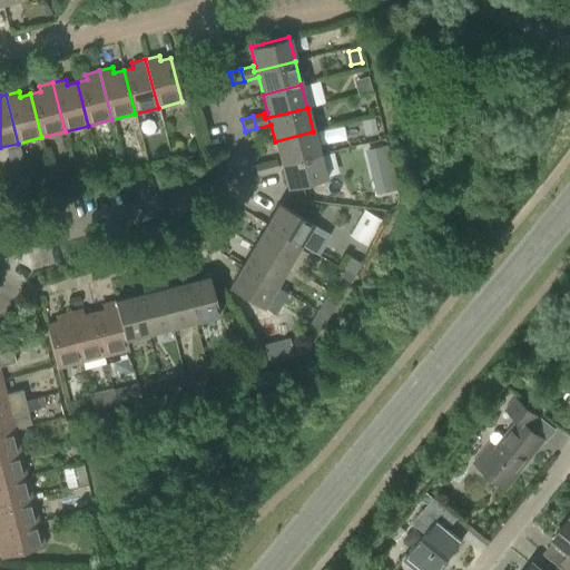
[(376,134),(374,119),(361,121),(363,136),(376,134)]
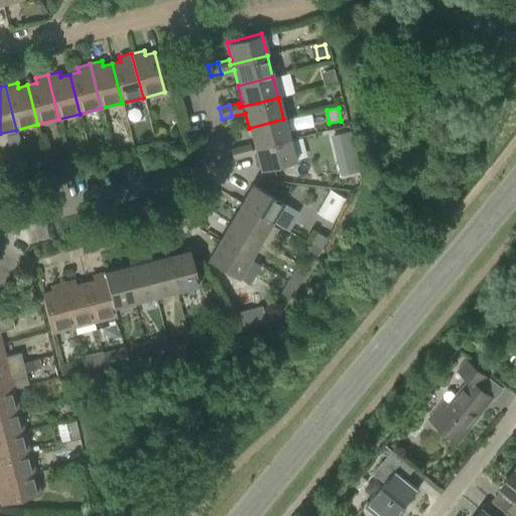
[(283,119),(249,128),(253,143),(250,144),(251,149),(289,140),(283,119)]
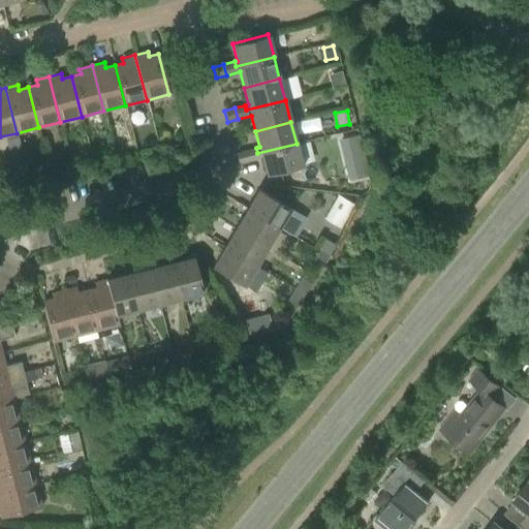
[(364,157),(359,134),(340,139),(345,162),(364,157)]
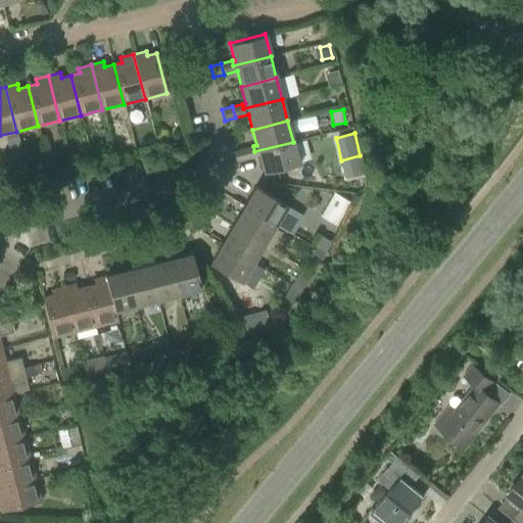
[(243,149),(246,159),(258,156),(264,173),(298,163),(293,142),(254,151),(253,146),(243,149)]
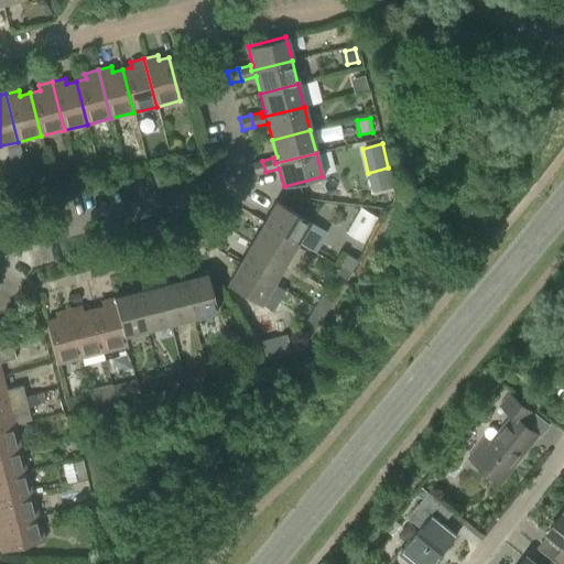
[(253,175),(266,172),(262,161),(251,163),(253,175)]
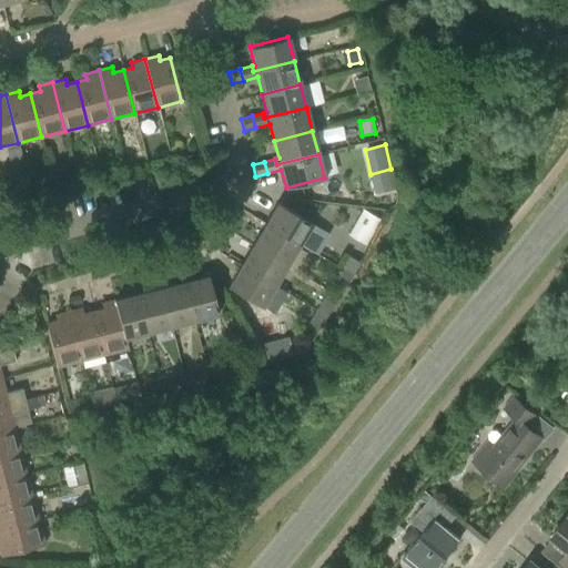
[(277,203),(264,224),(298,244),(311,223),(277,203)]
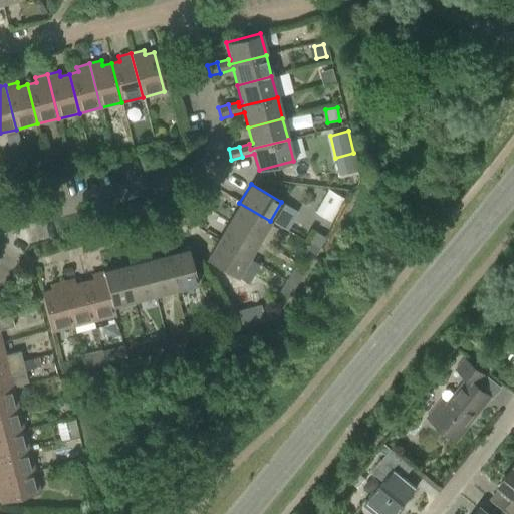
[(335,213),(343,201),(328,192),(320,205),(335,213)]
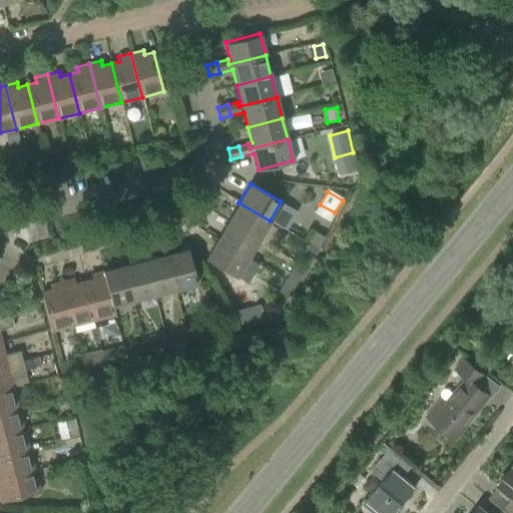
[(270,220),(238,202),(227,221),(259,239),(270,220)]
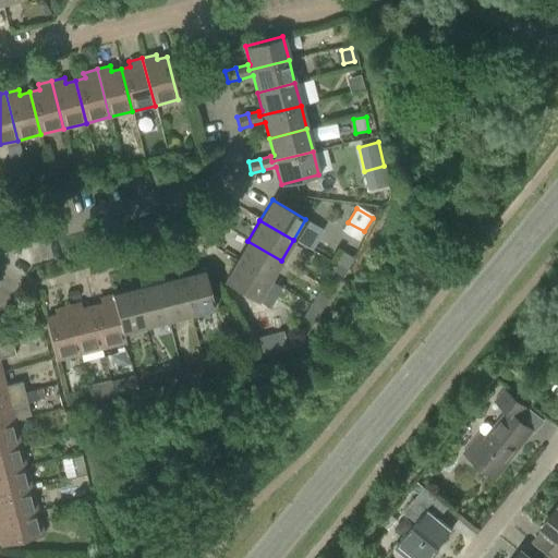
[(235,261),(269,280),(281,261),(247,241),(235,261)]
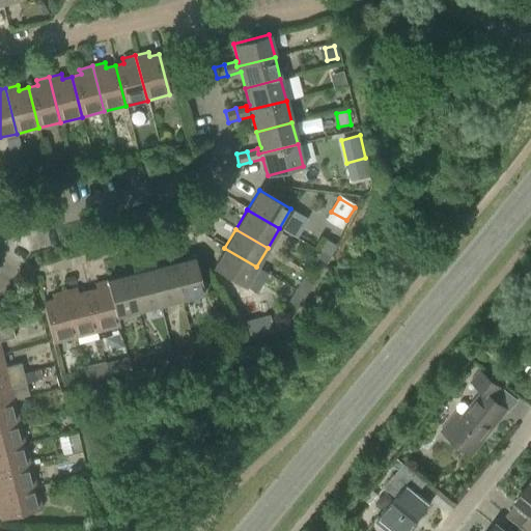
[(335,246),(325,240),(311,262),(320,269),(335,246)]
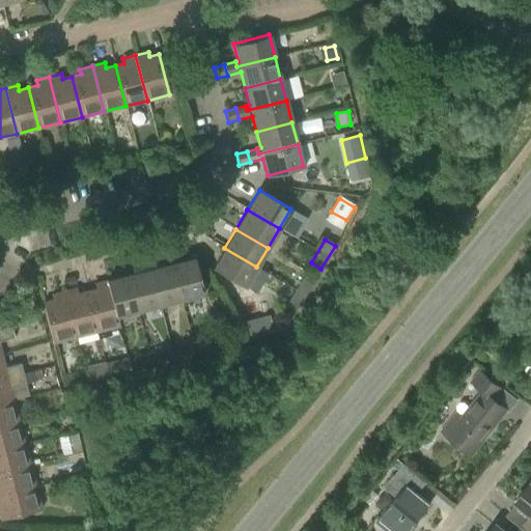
[(245,286),(256,267),(224,248),(213,268),(245,286)]
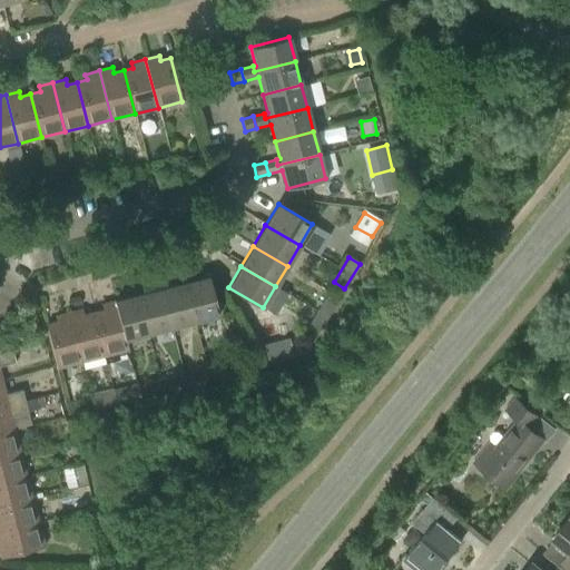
[(208,277),(185,283),(195,322),(218,315),(208,277)]
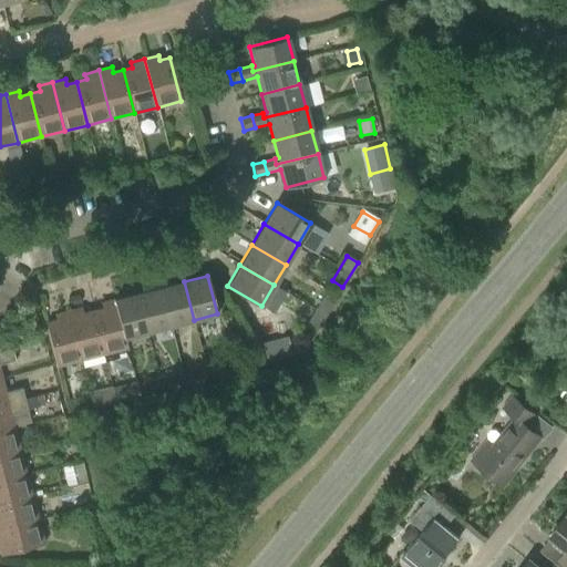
[(161,288),(171,326),(194,320),(184,281),(161,288)]
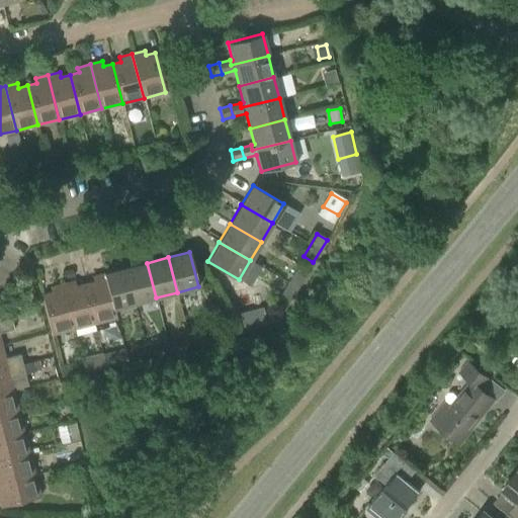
[(125,268),(135,304),(156,297),(147,263),(125,268)]
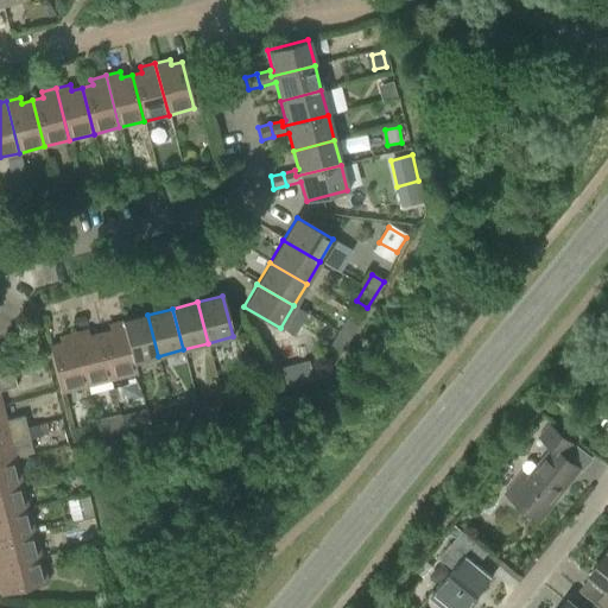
[(132,362),(133,362),(158,356),(147,315),(121,321),(132,362)]
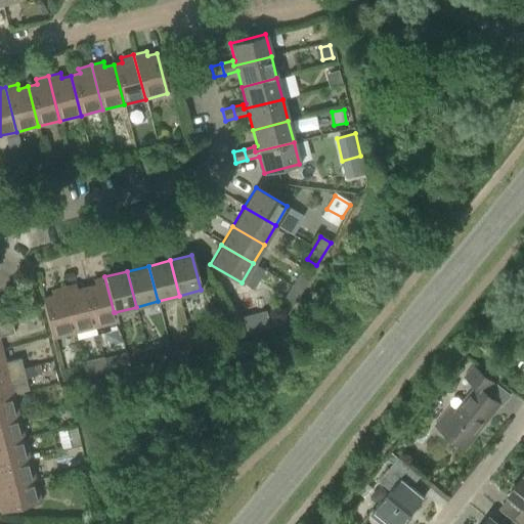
[(307,280),(298,274),(285,297),(294,303),(307,280)]
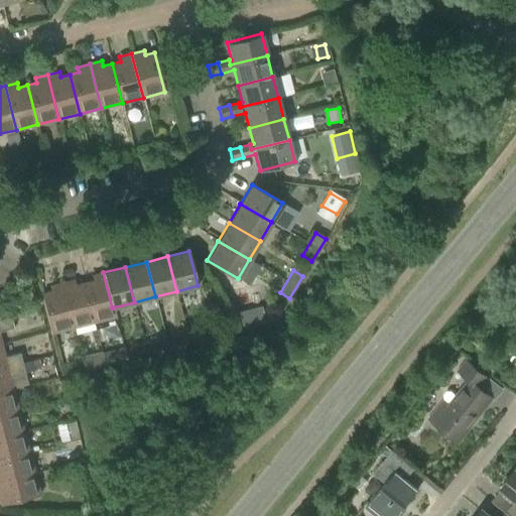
[(93,280),(84,282),(94,323),(116,316),(113,307),(112,307),(103,272),(92,276),(93,280)]
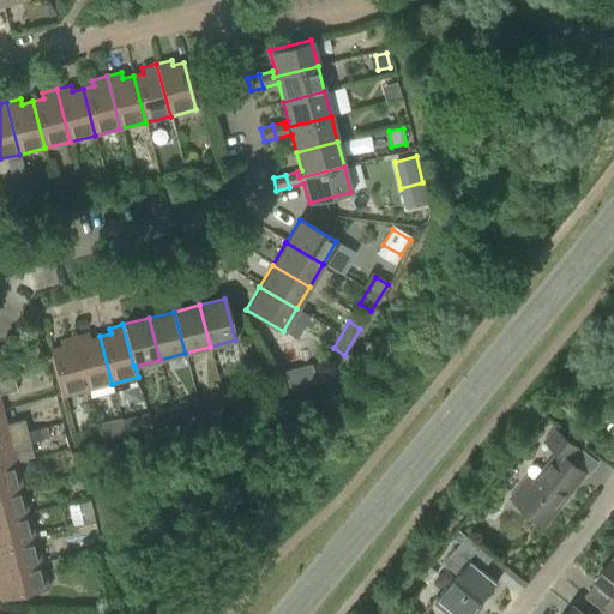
[(73,337),(86,390),(112,384),(100,336),(90,339),(88,333),(73,337)]
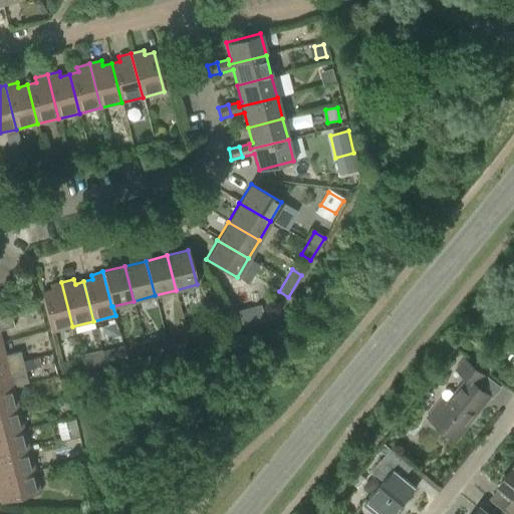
[(51,332),(72,326),(61,282),(49,285),(50,290),(41,292),(51,332)]
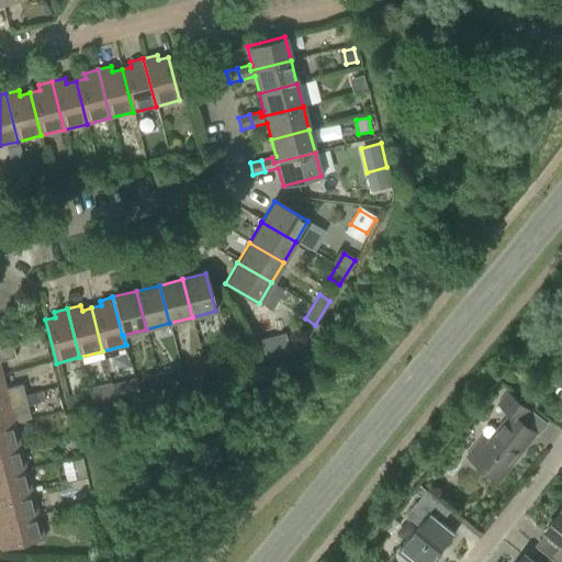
[(289,351),(285,333),(257,340),(261,358),(289,351)]
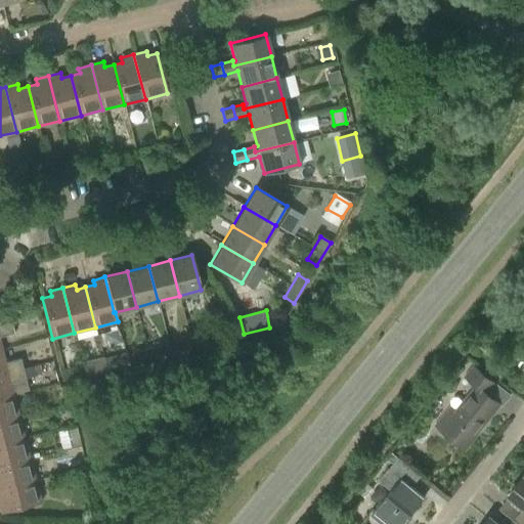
[(0,324),(0,349),(1,349),(0,345),(0,336),(13,334),(10,322),(0,324)]
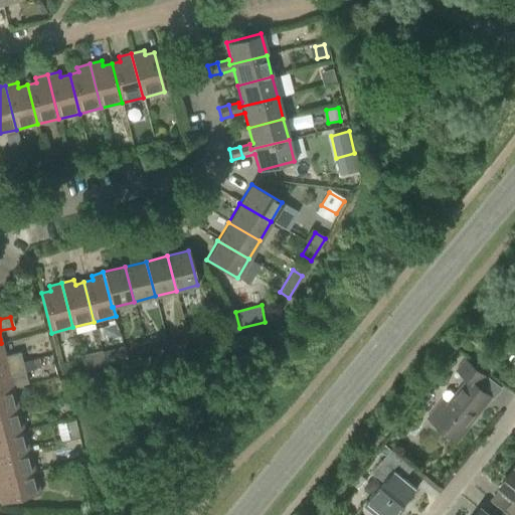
[(201,339),(198,328),(173,334),(176,345),(201,339)]
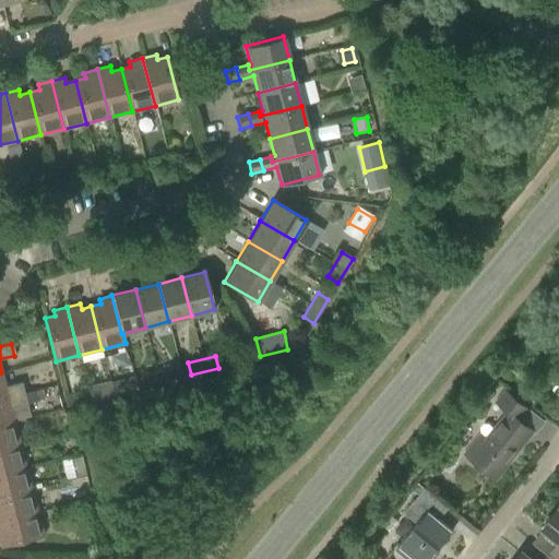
[(173,379),(169,367),(143,373),(146,387),(173,379)]
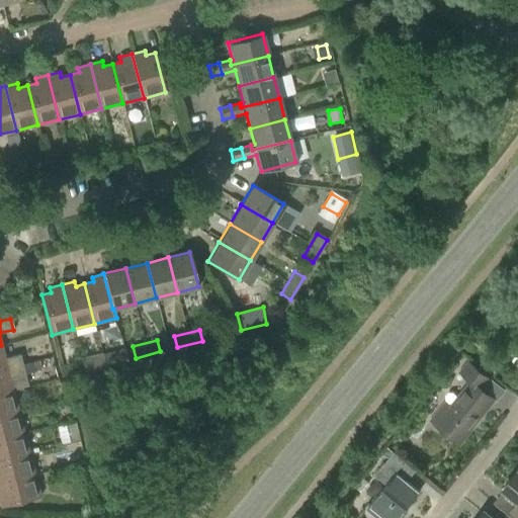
[(1,345),(0,345),(0,368),(22,363),(19,354),(4,358),(1,345)]
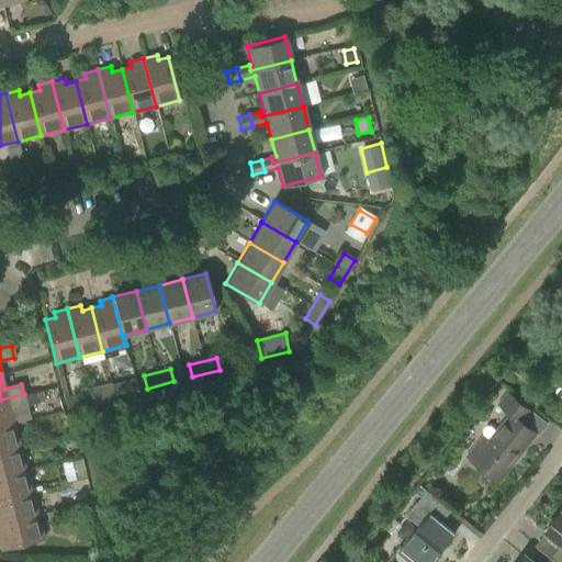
[(127,394),(123,381),(111,384),(114,397),(127,394)]
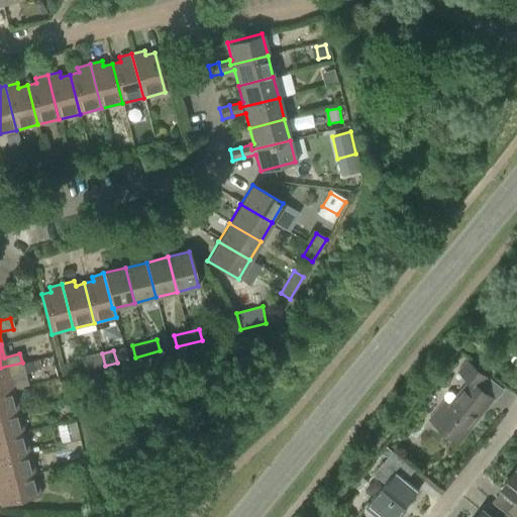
[(0,368),(0,392),(12,390),(9,377),(24,374),(24,373),(35,370),(33,362),(22,365),(22,364),(22,363),(0,368)]
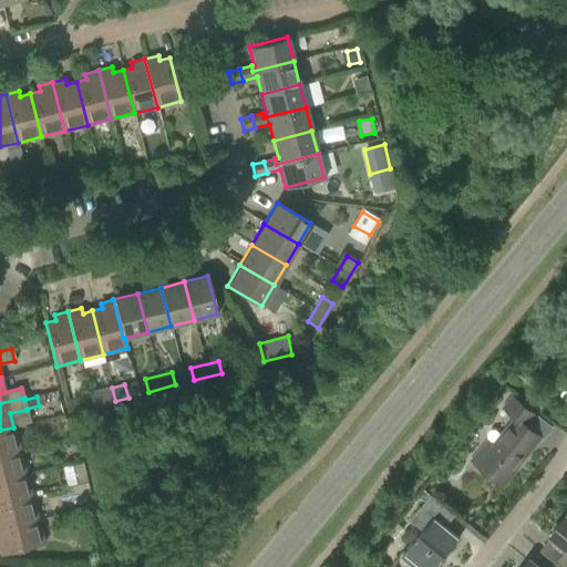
[(468,463),(500,486),(538,436),(525,425),(533,414),(526,409),(512,398),(504,409),(514,416),(492,445),(486,440),(468,463)]
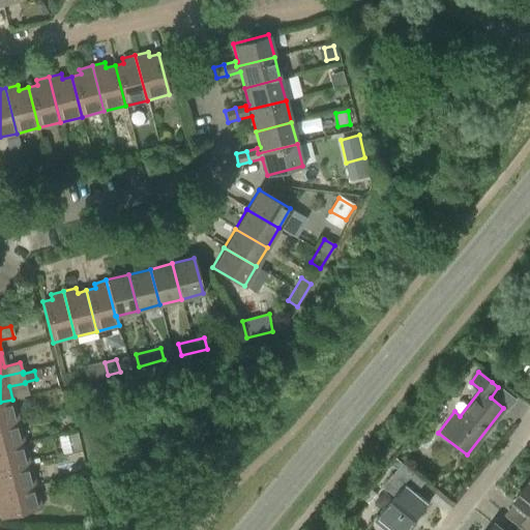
[(0,425),(19,421),(12,400),(0,402),(0,425)]
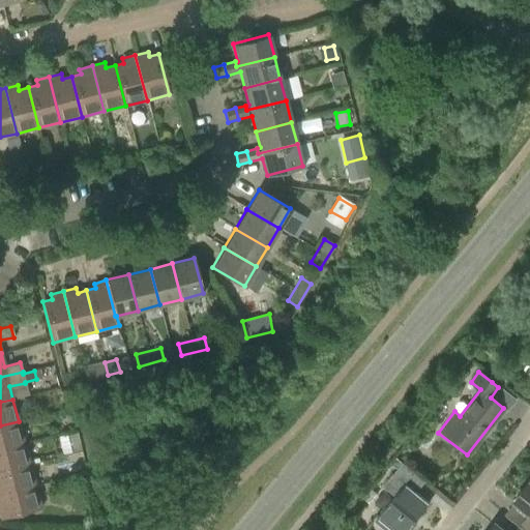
[(0,448),(24,443),(19,421),(0,425),(0,448)]
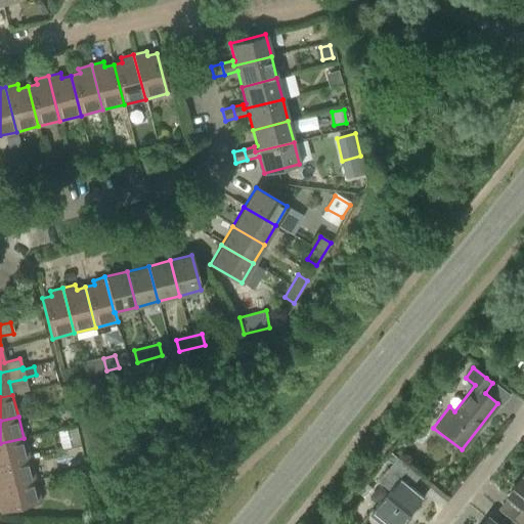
[(0,466),(29,460),(24,438),(0,443),(0,466)]
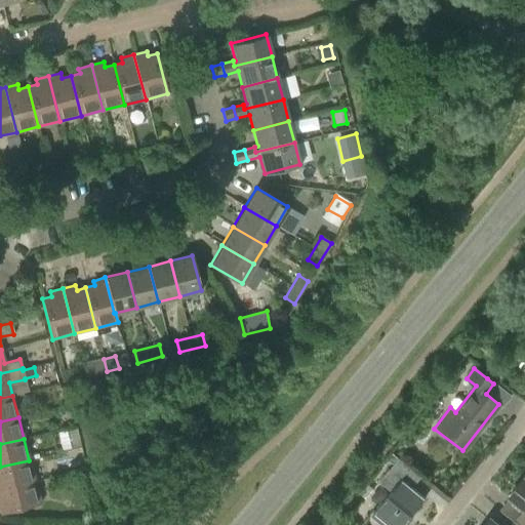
[(392,452),(387,458),(394,465),(379,483),(391,492),(374,514),(388,524),(403,524),(426,498),(412,488),(421,477),(392,452)]
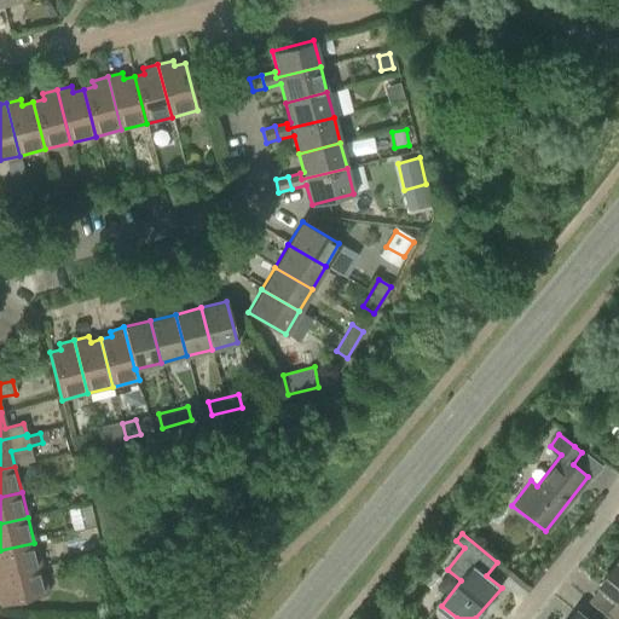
[(0,578),(41,567),(34,543),(0,550),(0,578)]
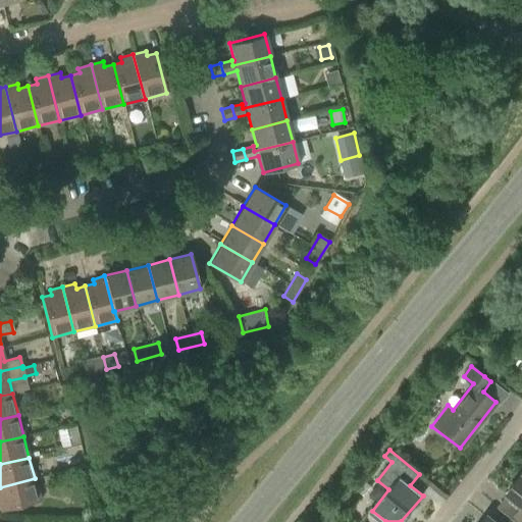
[(521,521),(521,475),(521,474),(505,494),(521,508),(521,513),(517,520),(519,521),(521,521)]
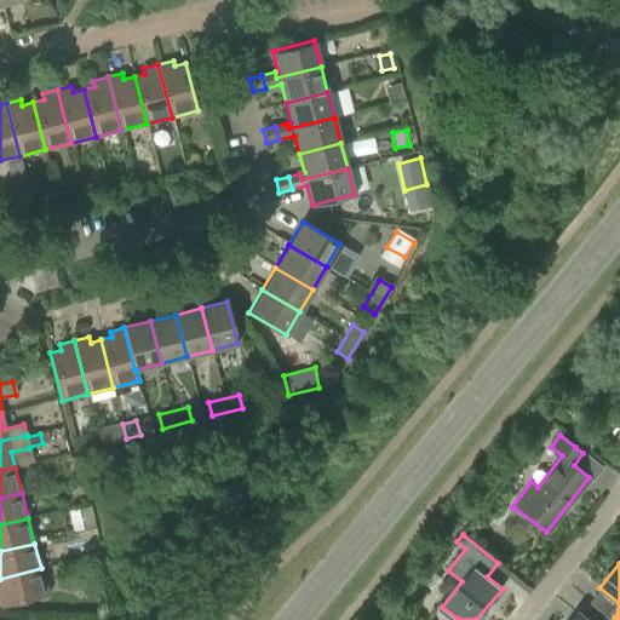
[(47,593),(41,568),(0,579),(0,607),(24,601),(47,593)]
